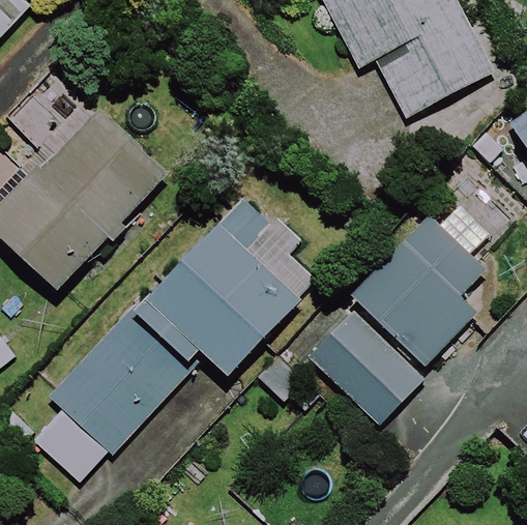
[(492,70),(454,0),(322,0),(358,66),(374,58),(405,117),(492,70)]
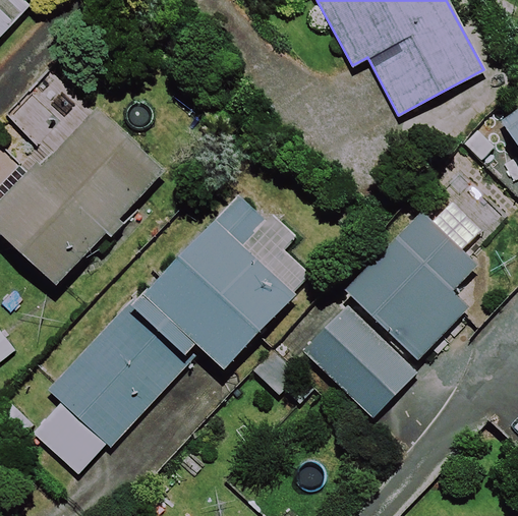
[(517,108),(501,121),(517,146),(517,108)]
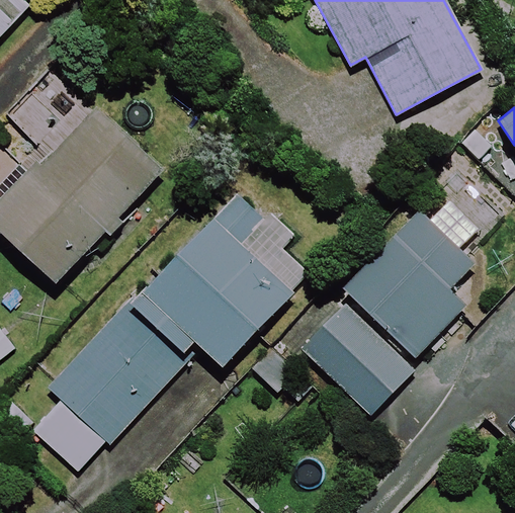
[(161,173),(93,108),(25,179),(14,169),(0,184),(0,230),(56,283),(161,173)]
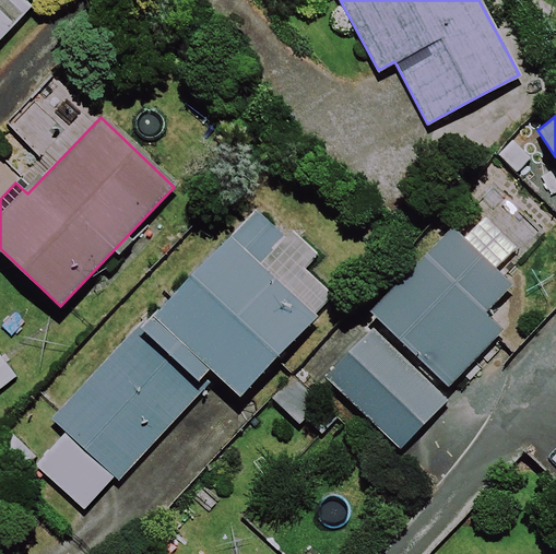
[(140,326),(202,390),(217,375),(238,396),(341,296),(258,211),(140,326)]
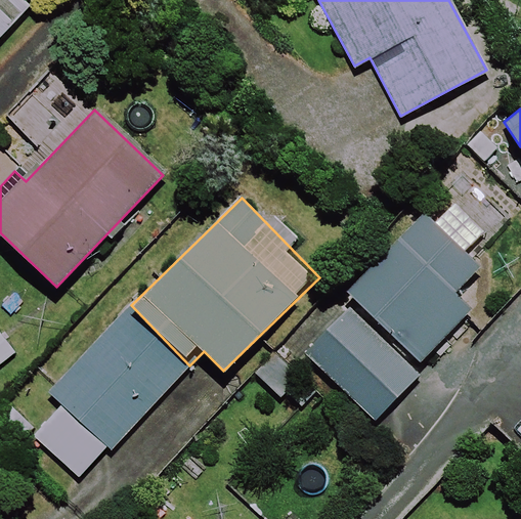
[(418,362),(469,308),(452,293),(478,265),(422,212),(345,293),(355,302),(341,316),(305,354),(373,419),(417,372),(413,368),(418,362)]
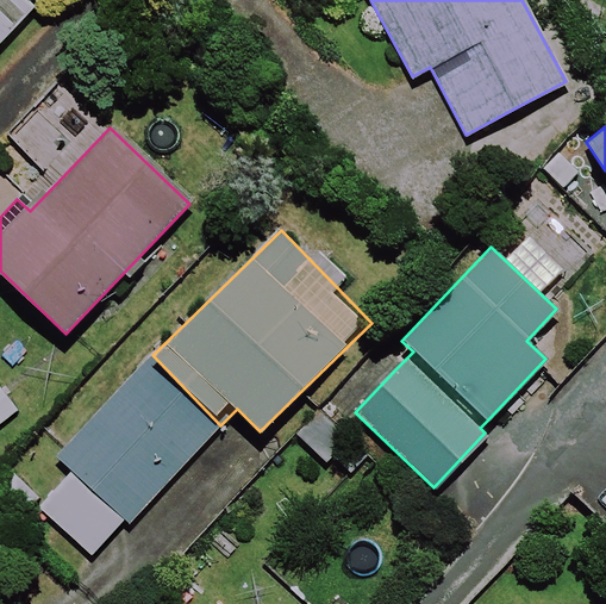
[(220,425),(152,355),(54,452),(72,469),(37,503),(87,555),(220,425)]
